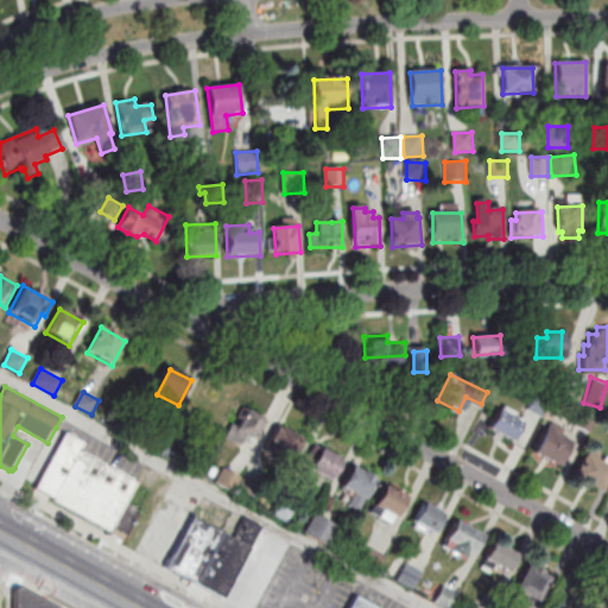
[(487,426),(511,438),(520,420),(496,407),(487,426)]
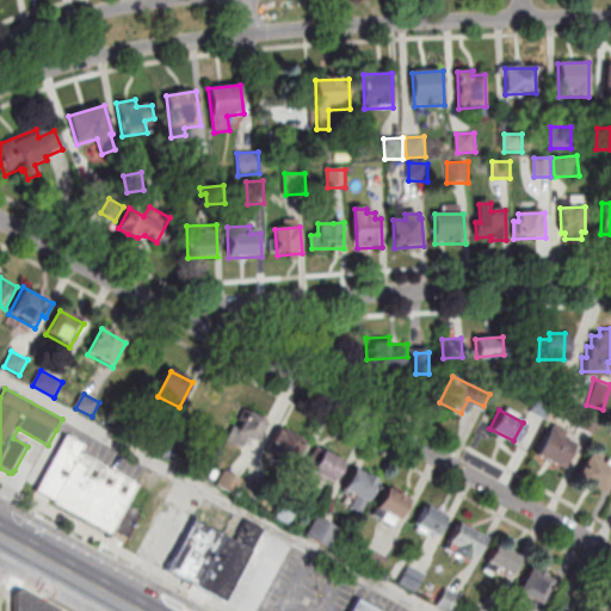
[(575,426),(591,432),(597,419),(581,413),(575,426)]
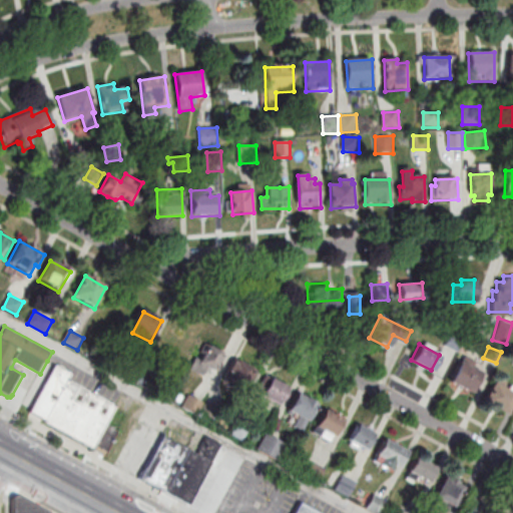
[(226,356),(208,348),(200,365),(218,374),(226,356)]
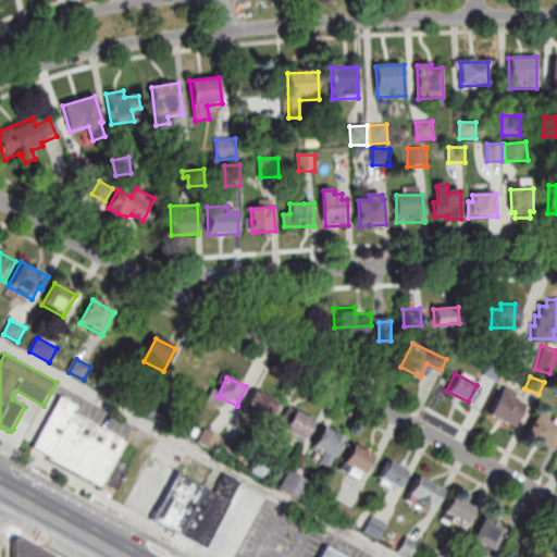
[(486,413),(511,424),(521,401),(510,397),(512,393),(502,387),(500,393),(496,391),(486,413)]
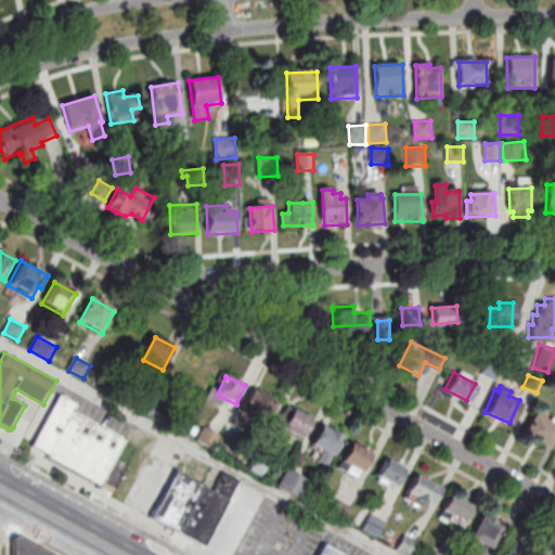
[(75,411),(78,404),(51,390),(34,424),(43,429),(34,448),(51,457),(75,411)]
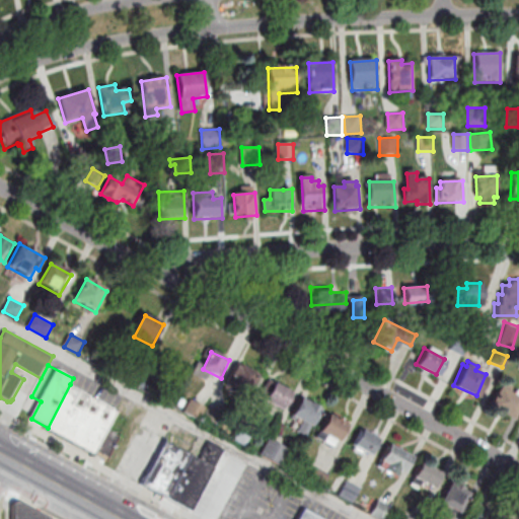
[(238,366),(256,375),(246,395),(228,385),(238,366)]
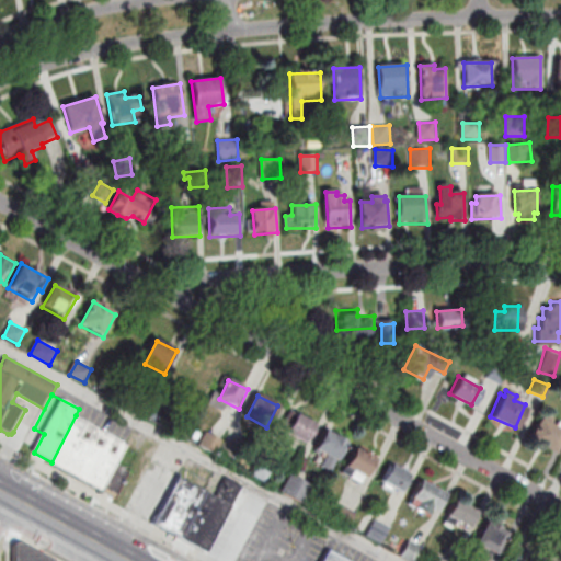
[(144,398),(157,404),(149,419),(137,411),(144,398)]
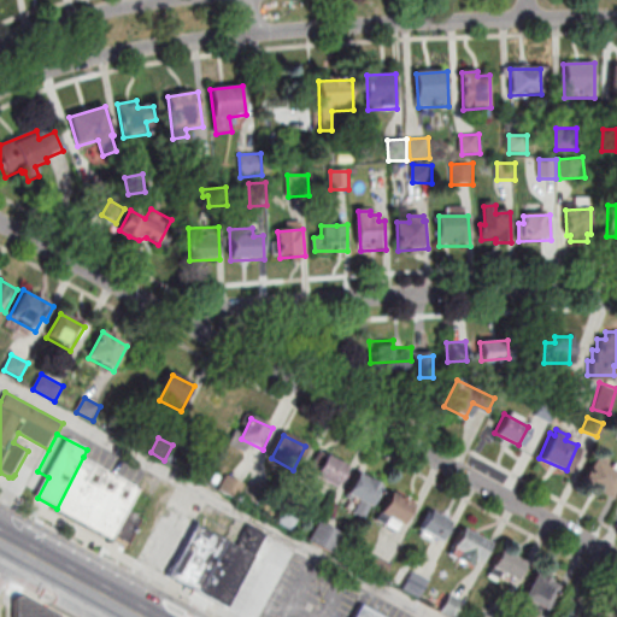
[(580,479),(611,494),(616,482),(616,470),(606,465),(606,458),(598,454),(595,459),(591,457),(580,479)]
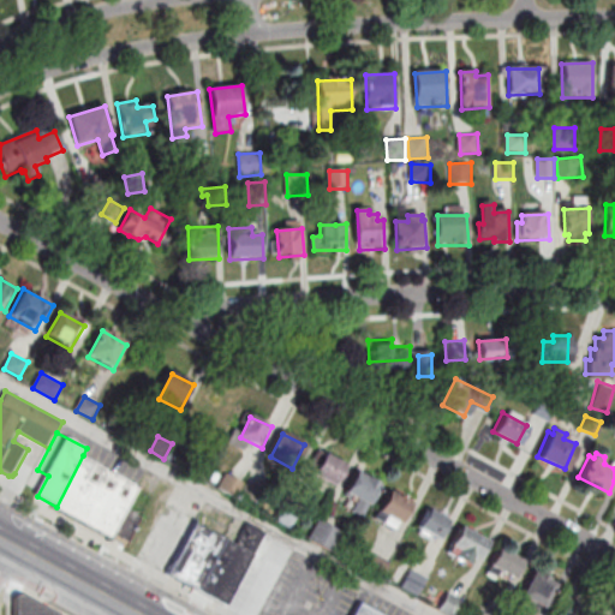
[(83,455),(141,488),(114,538),(57,507),(55,507),(83,455)]
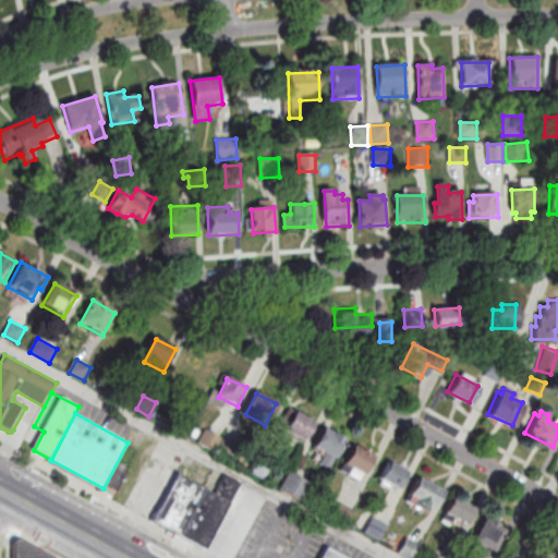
[(296,413),(316,423),(305,443),(286,433),(296,413)]
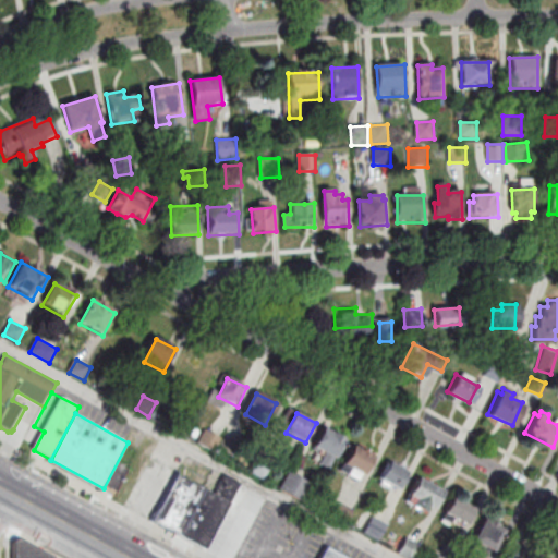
[(206,429),(222,439),(215,453),(198,444),(206,429)]
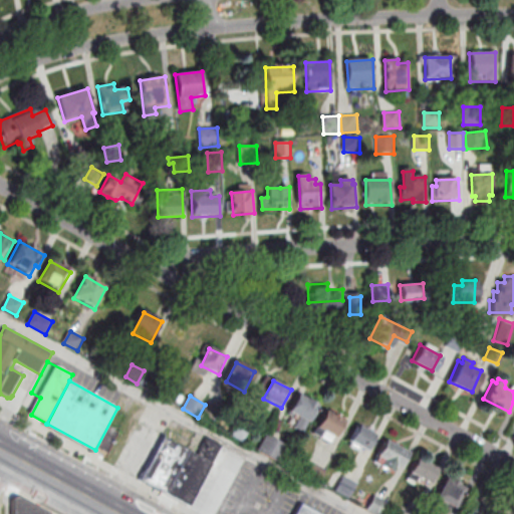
[(299,396),(319,407),(309,425),(289,414),(299,396)]
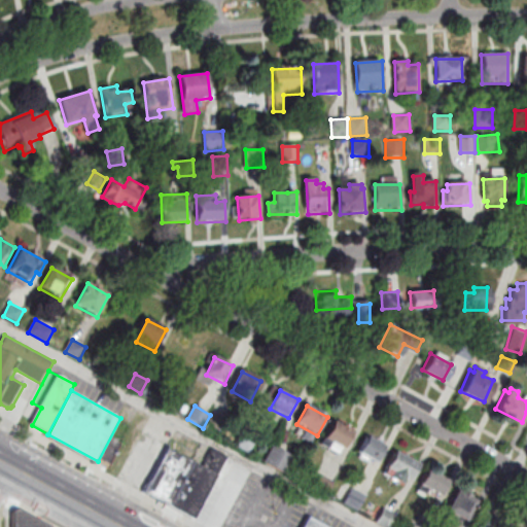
[(212,416),(224,423),(218,436),(205,429),(212,416)]
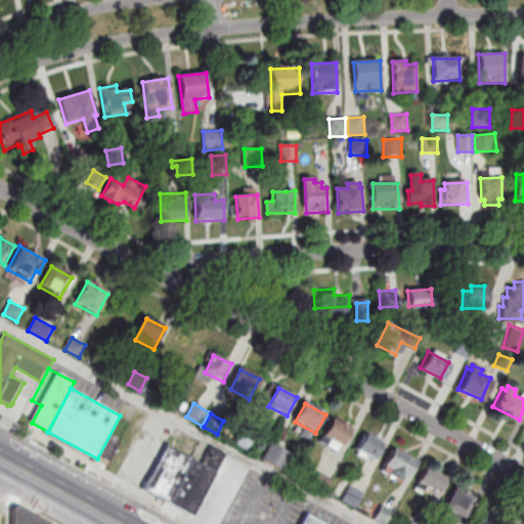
[(334,419),(353,430),(344,448),(323,438),(334,419)]
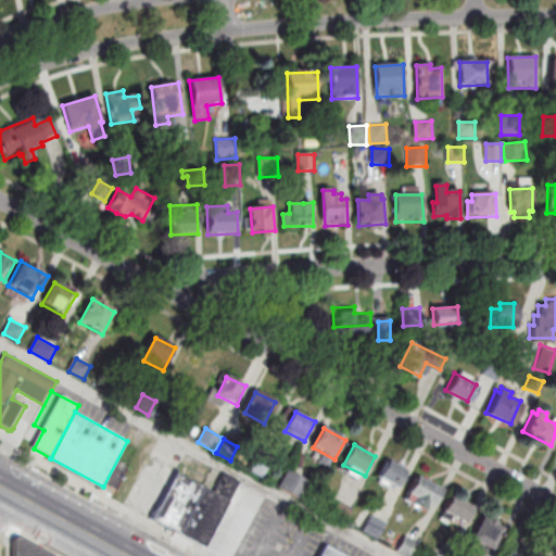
[(256,457),(272,465),(265,479),(249,471),(256,457)]
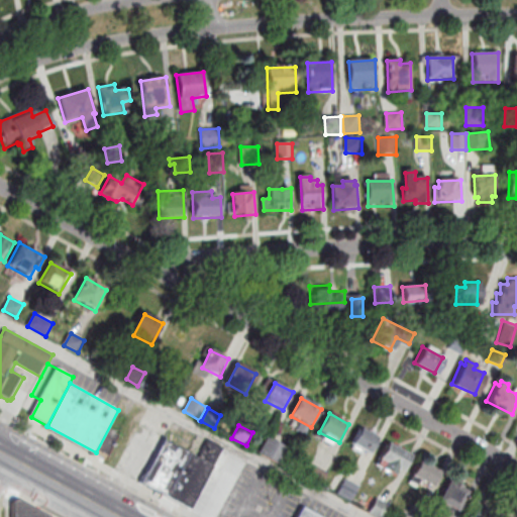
[(363,430),(381,439),(372,455),(353,446),(363,430)]
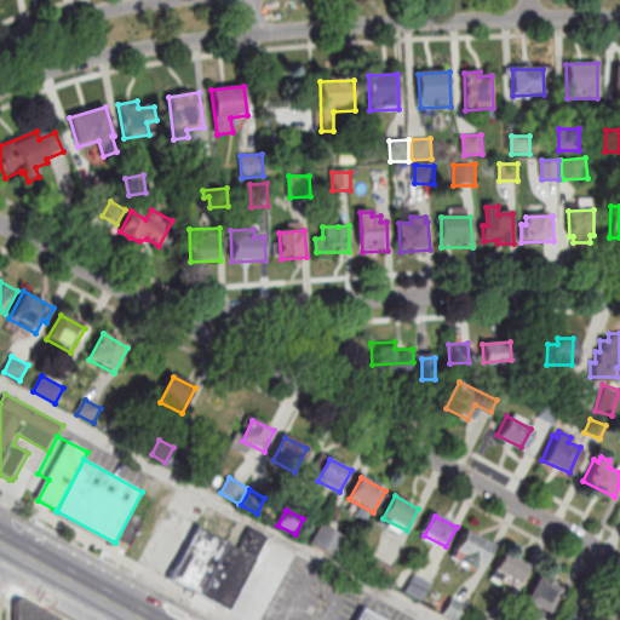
[(194,524),(167,575),(195,590),(222,540),(194,524)]
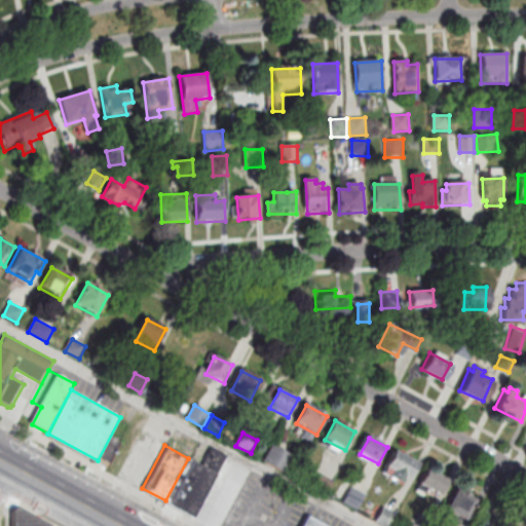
[(274,446),(294,457),(285,474),(264,462),(274,446)]
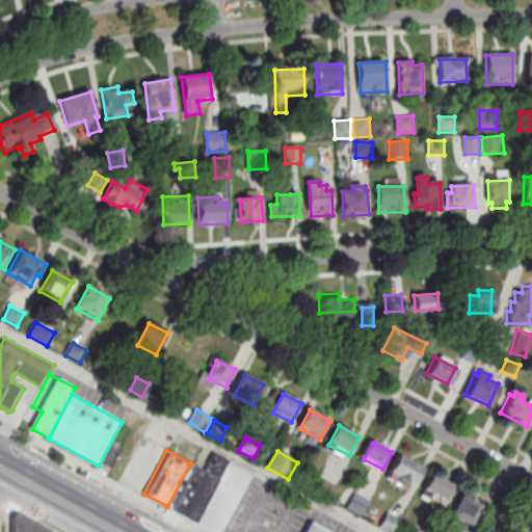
[(401,457),(426,471),(417,487),(411,484),(407,491),(395,484),(399,478),(391,474),(401,457)]
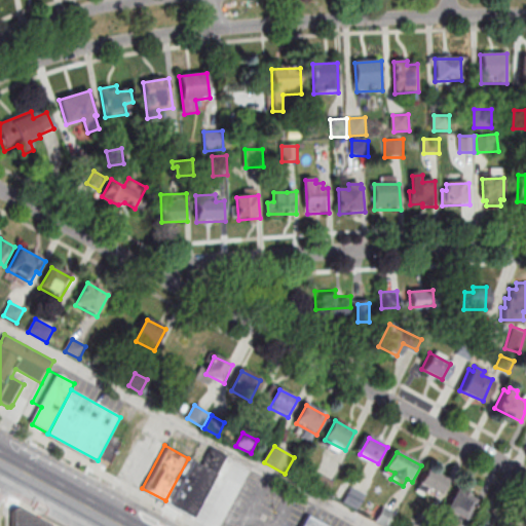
[(190,459),(215,473),(192,514),(167,500),(190,459)]
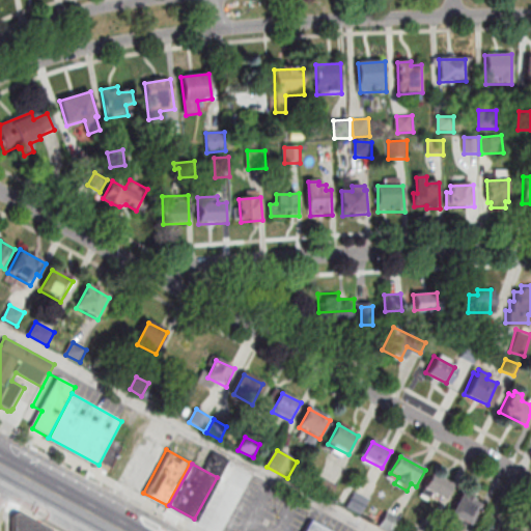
[(434,476),(454,487),(446,503),(424,491),(434,476)]
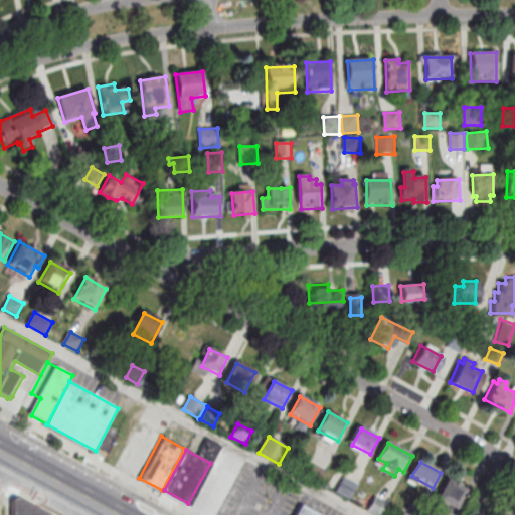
[(315,465),(328,471),(321,485),(308,479),(315,465)]
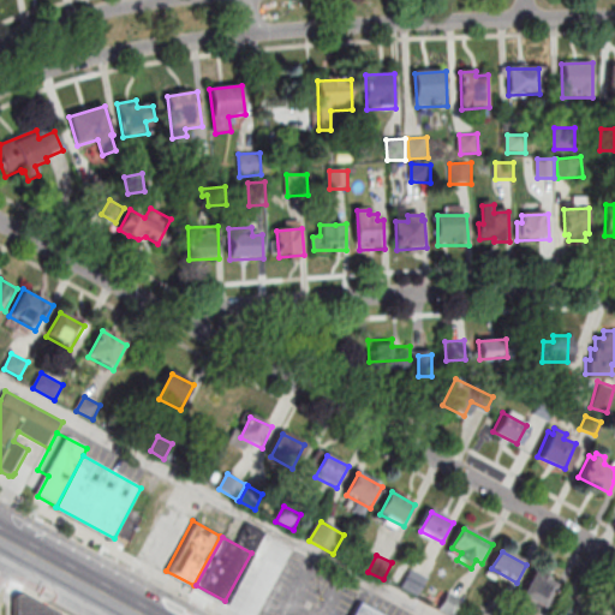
[(413,569),(430,579),(419,597),(402,589),(413,569)]
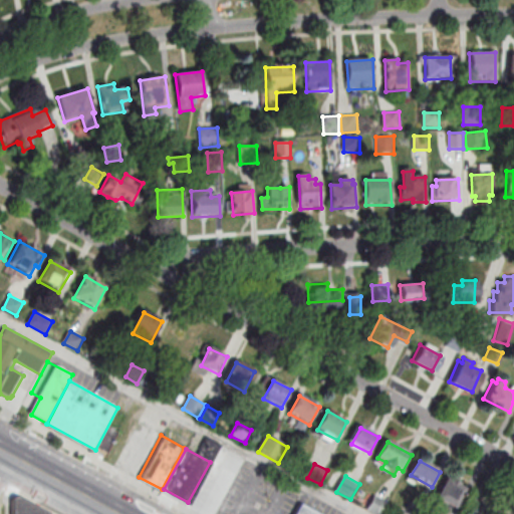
[(448,480),(466,491),(455,510),(437,500),(448,480)]
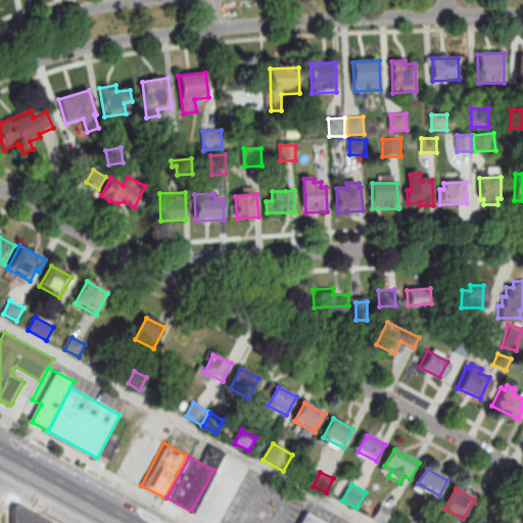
[(383,504),(396,512),(389,522),(383,522),(375,518),(383,504)]
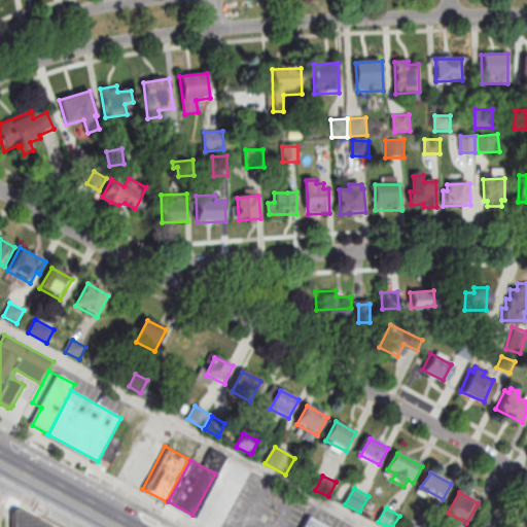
[(55,526),(14,510),(10,510),(10,526),(55,526)]
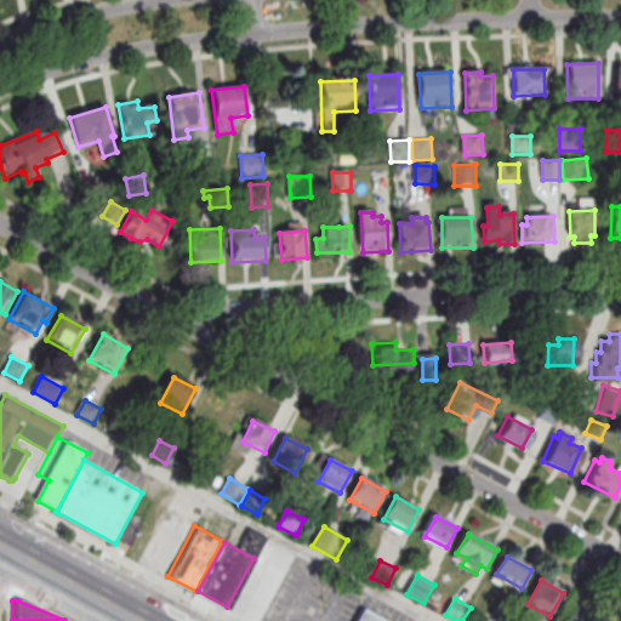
[(354,620),(364,604),(394,620),(354,620)]
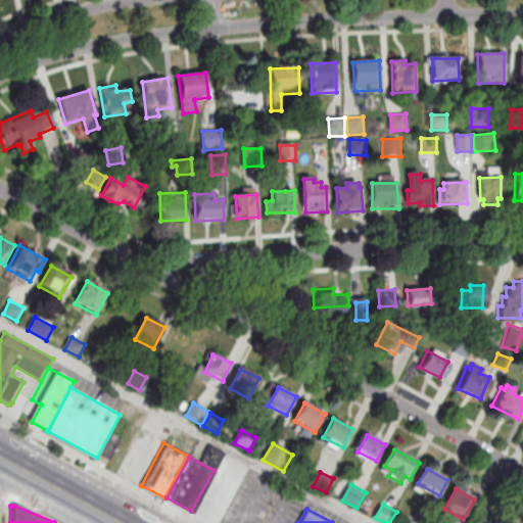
[(483,509),(495,514),(491,522),(479,522),(476,521),(483,509)]
